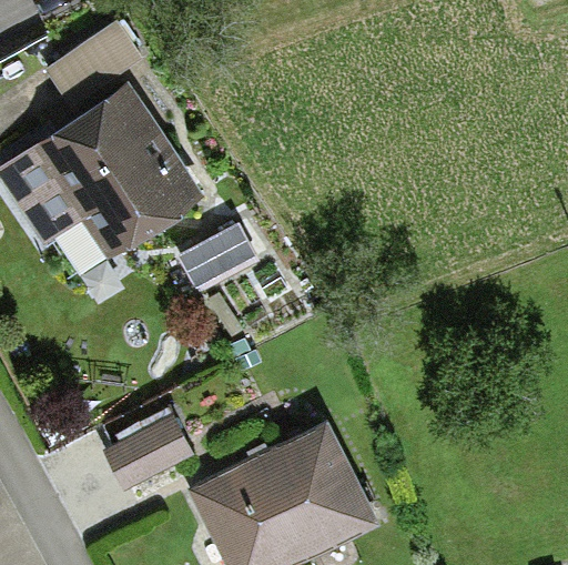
[(71,103),(143,56),(119,19),(47,66),(71,103)]
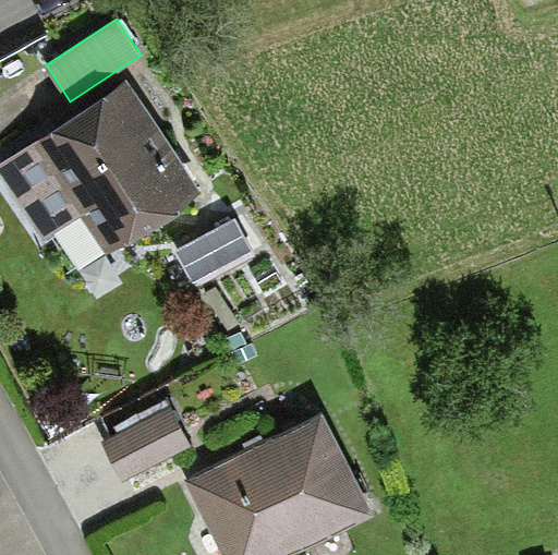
[(107,254),(202,191),(159,128),(126,80),(0,164),(0,176),(44,241),(82,216),(107,254)]
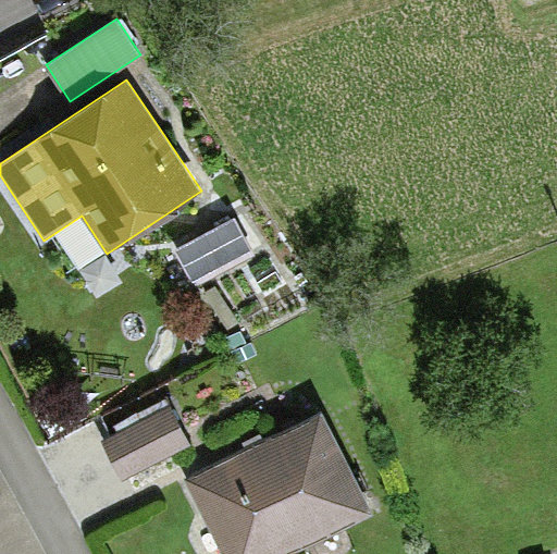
[(234,217),(176,247),(193,278),(250,246),(234,217)]
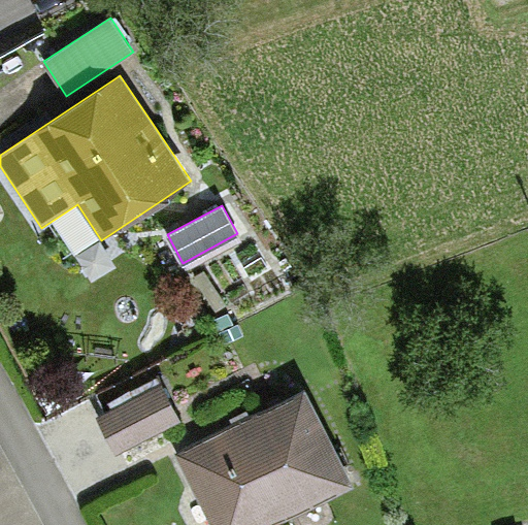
[(179,421),(161,384),(98,415),(117,452),(179,421)]
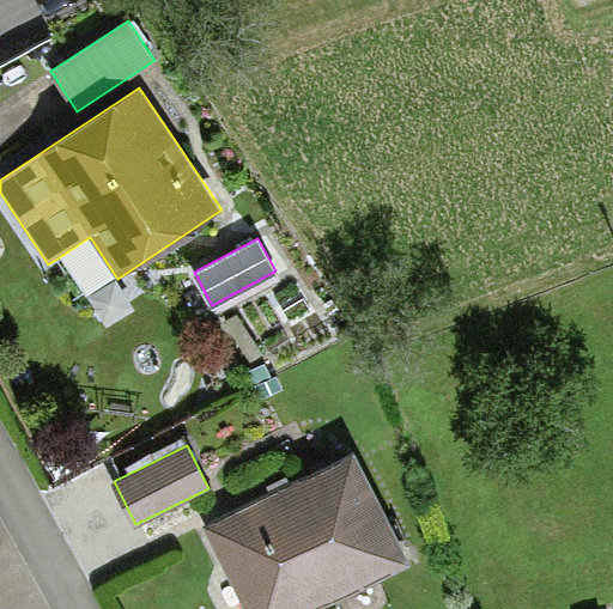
[(243,608),(314,608),(408,560),(352,452),(292,483),(202,530),(243,608)]
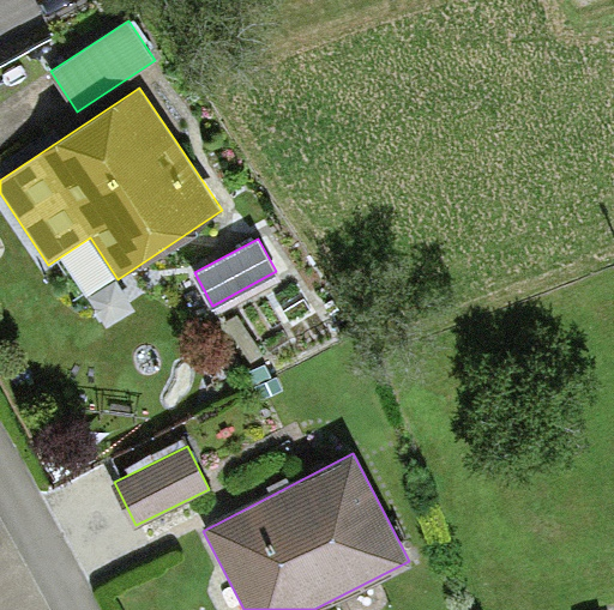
All buildings are outlined.
